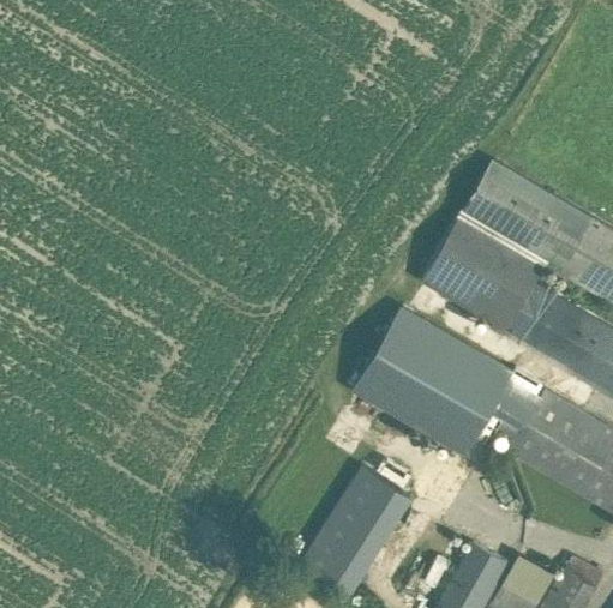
[(612,232),(492,162),(449,236),(533,286),(545,264),(612,304),(612,232)]
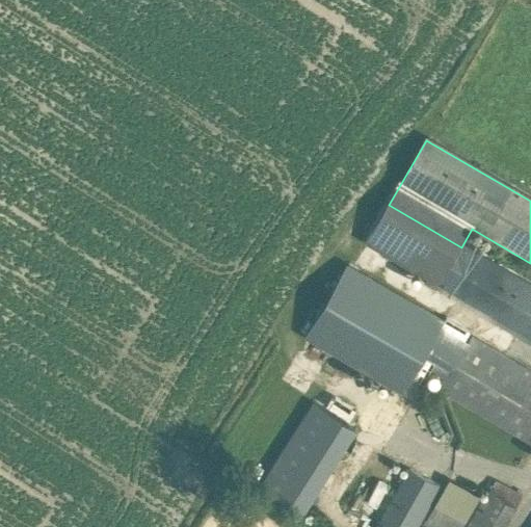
[(389,205),(366,245),(427,281),(424,285),(530,346),(530,287),(461,247),(389,205)]
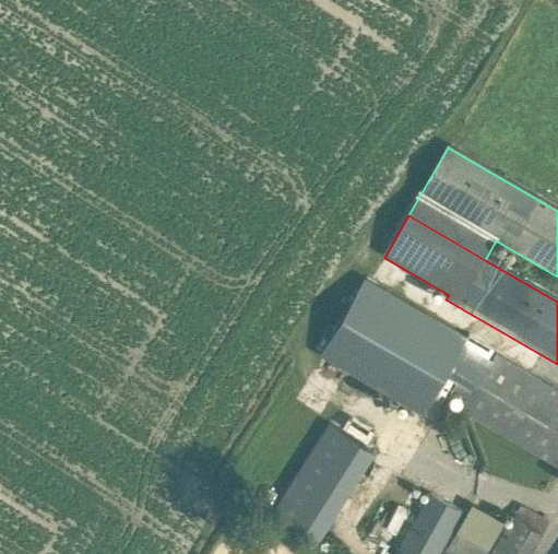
[(366,280),(320,356),(323,358),(423,416),(437,392),(448,375),(467,341),(469,340),(366,280)]
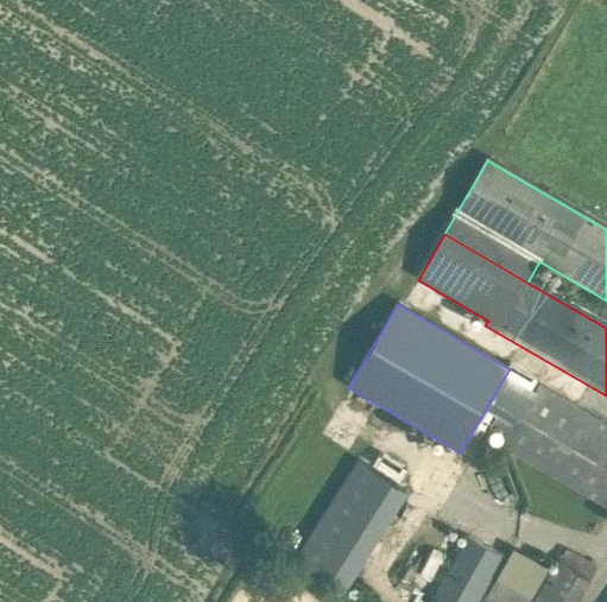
[(509,371),(487,407),(516,425),(535,394),(532,393),(538,382),(511,367),(511,368),(510,369),(509,371)]
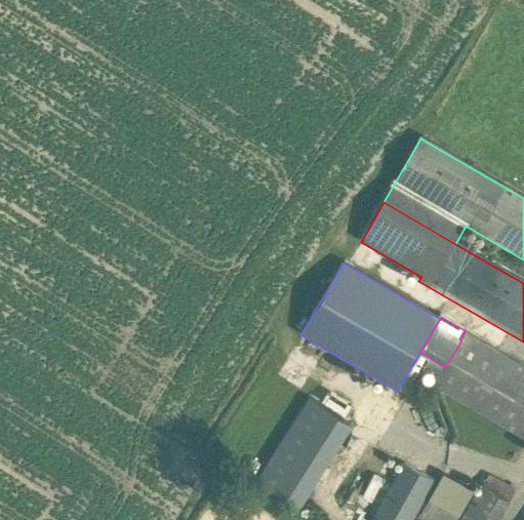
[(523,369),(465,335),(435,387),(523,438),(523,369)]
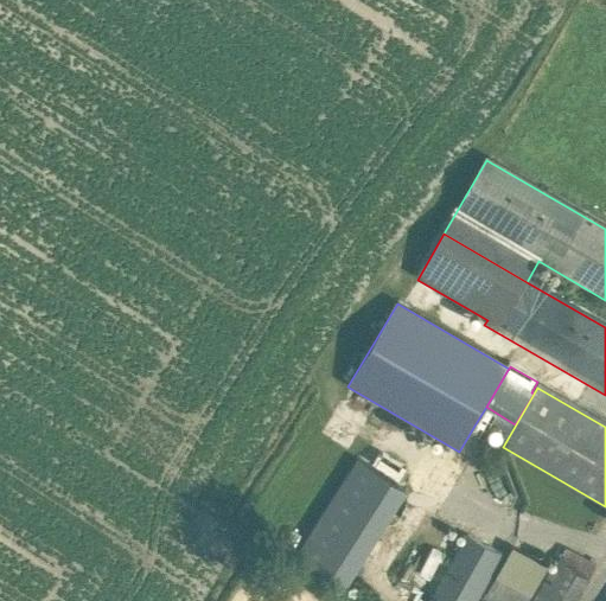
[(362,459),(307,555),(359,584),(415,490),(362,459)]
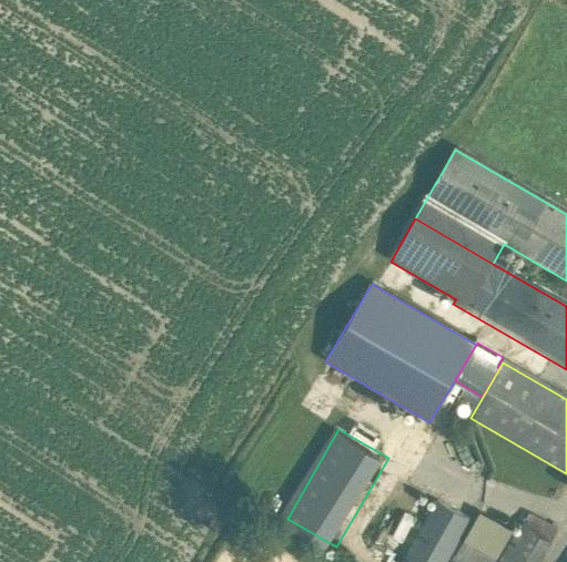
[(446,561),(468,522),(438,506),(406,561),(446,561)]
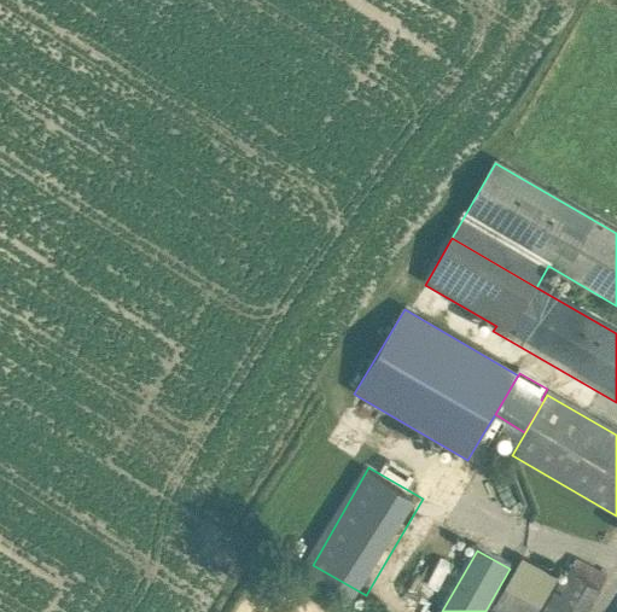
[(495,607),(502,611),(539,611),(558,580),(523,560),(495,607)]
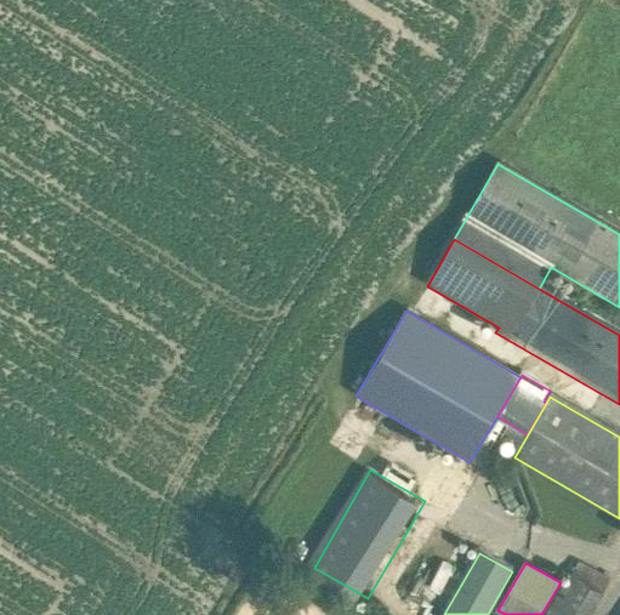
[(590,614),(608,582),(578,565),(549,614),(590,614)]
